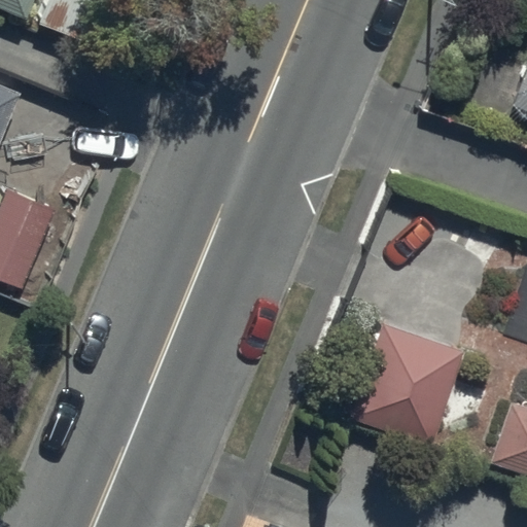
[(0,0),(0,7),(23,18),(30,0),(0,0)]
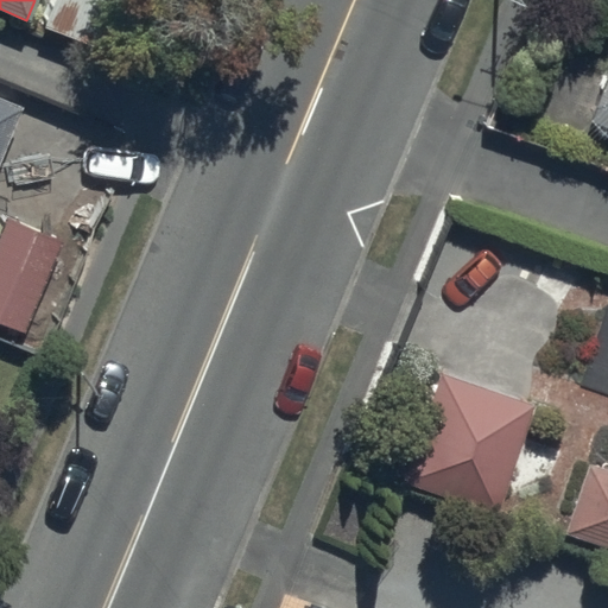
[(607,78),(591,121),(607,127),(607,78)]
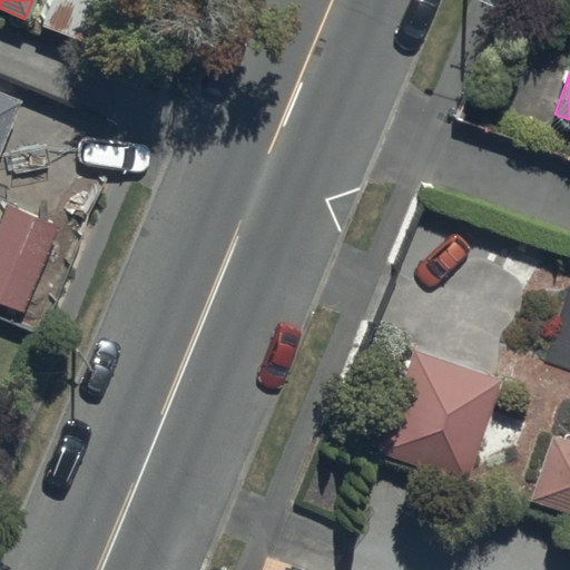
[(0,145),(19,99),(0,91),(0,145)]
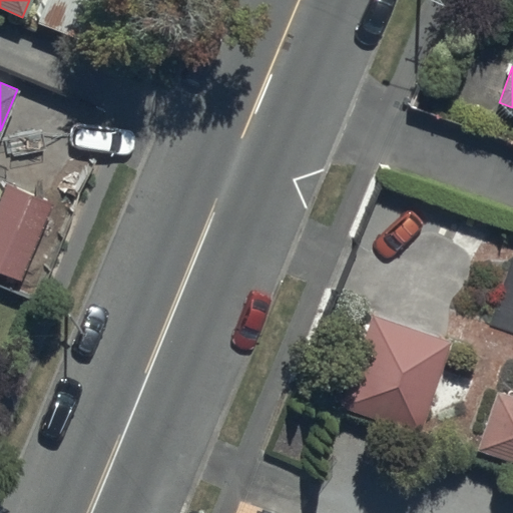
[(52,204),(5,184),(0,195),(0,273),(20,282),(52,204)]
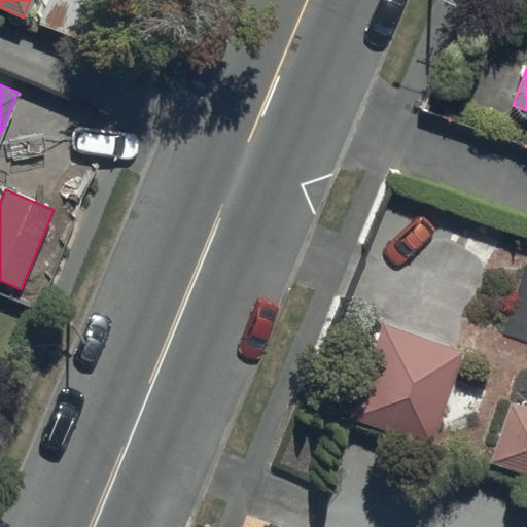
[(462,357),(386,331),(354,424),(430,450),(462,357)]
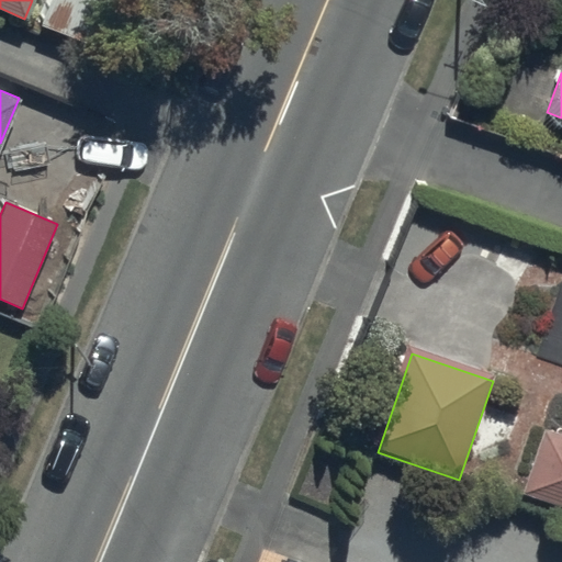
[(561,447),(547,442),(526,506),(561,517),(561,447)]
